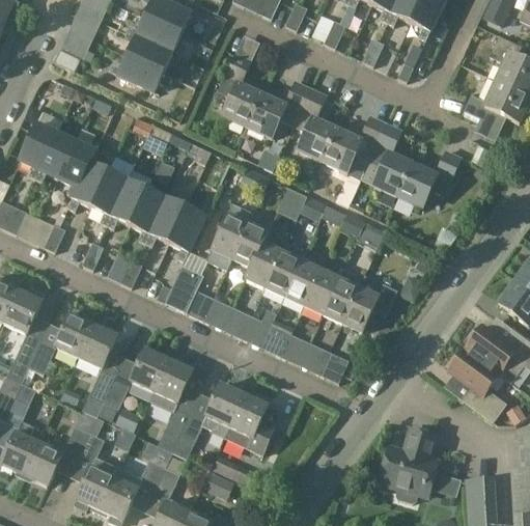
[(0,37),(15,7),(0,0),(0,37)]
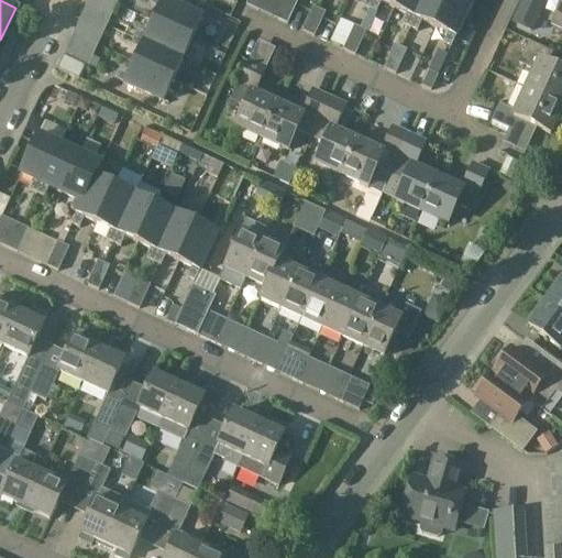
[(204,14),(173,0),(152,0),(162,4),(156,18),(194,35),(204,14)]
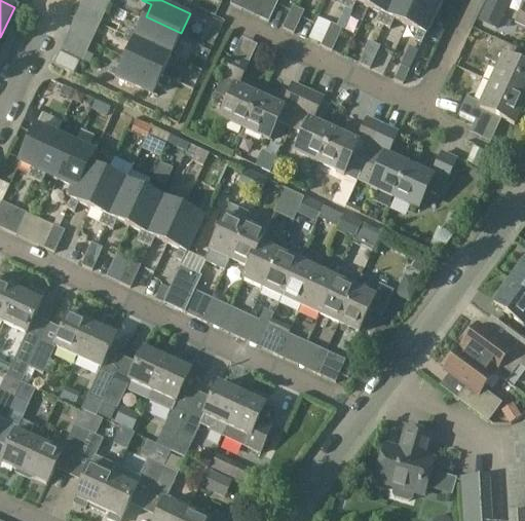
[(263,0),(258,13),(269,19),(277,0),(263,0)]
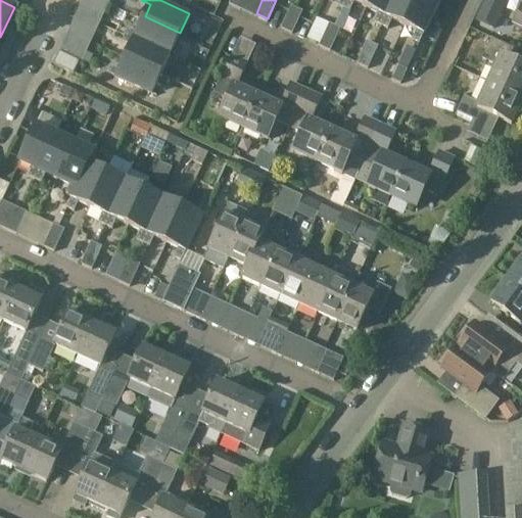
[(368,0),(367,3),(379,9),(374,18),(381,21),(391,0),(368,0)]
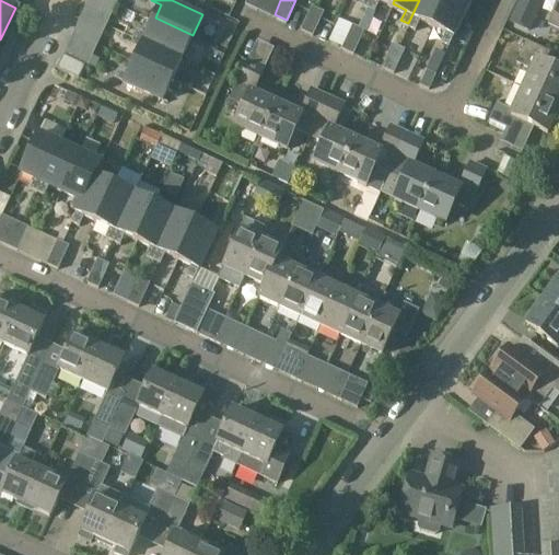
[(419,0),(408,23),(416,26),(420,16),(433,22),(443,0),(419,0)]
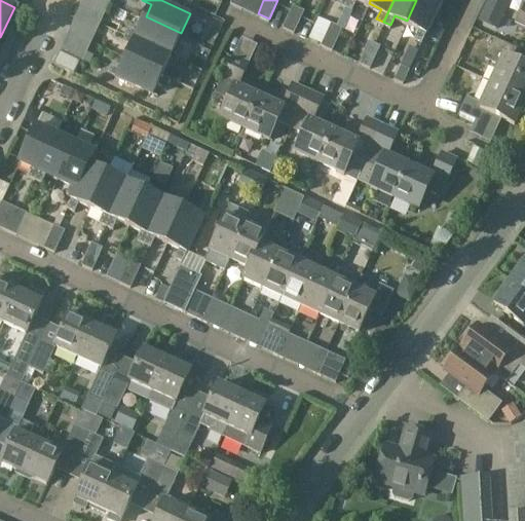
[(416,0),(407,21),(419,27),(414,36),(421,39),(425,30),(439,0),(416,0)]
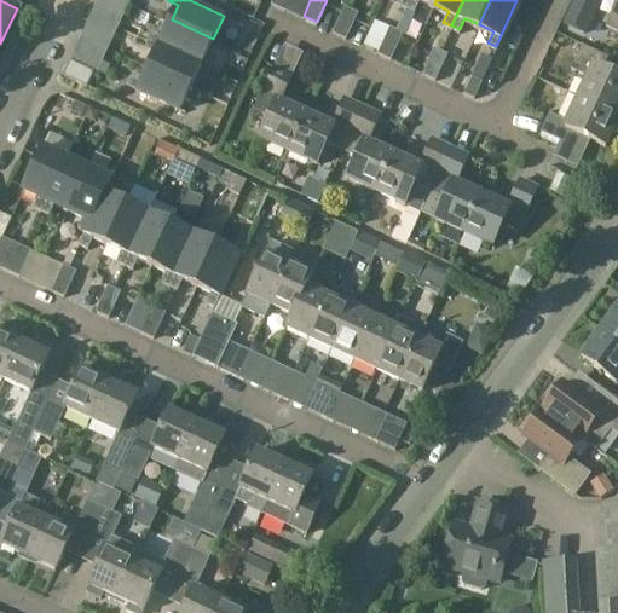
[(575,0),(566,21),(584,29),(596,0),(575,0)]
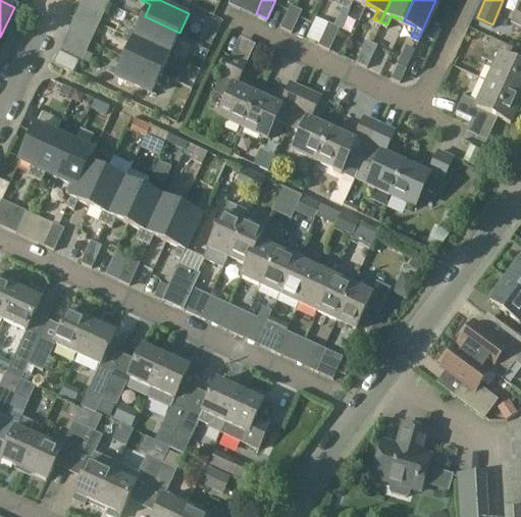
[(292,3),(287,14),(297,19),(302,8),(292,3)]
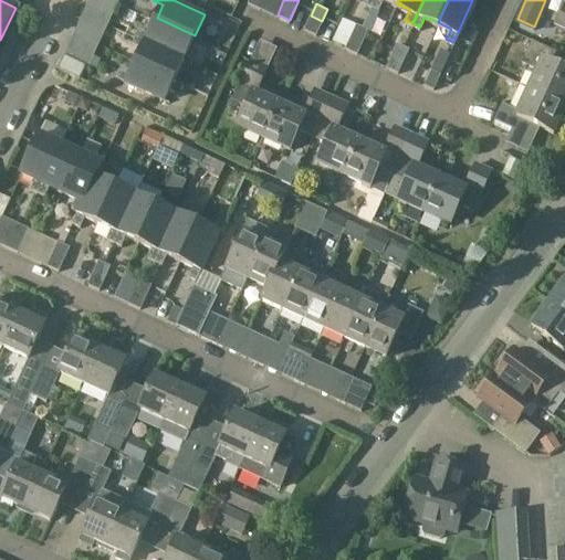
[(322,21),(311,16),(305,28),(316,33),(322,21)]
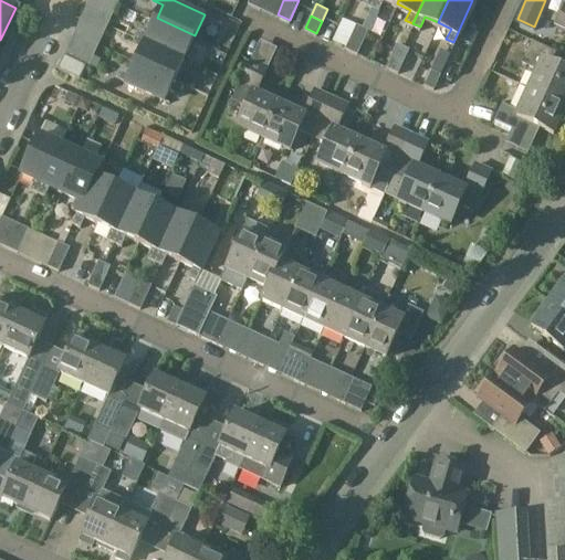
[(140,27),(137,34),(186,55),(195,35),(157,18),(150,31),(140,27)]
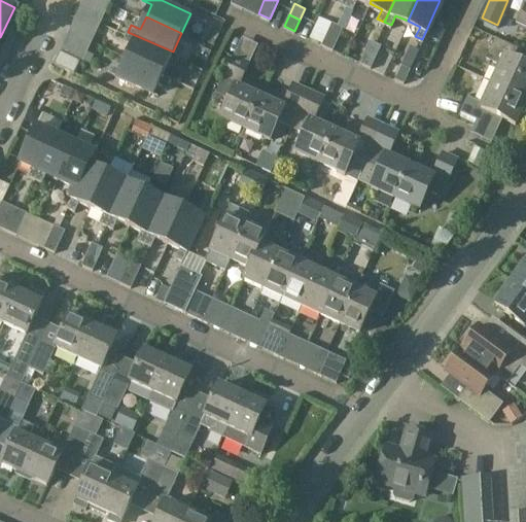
[(338,24),(332,21),(327,32),(338,37),(343,26),(338,24)]
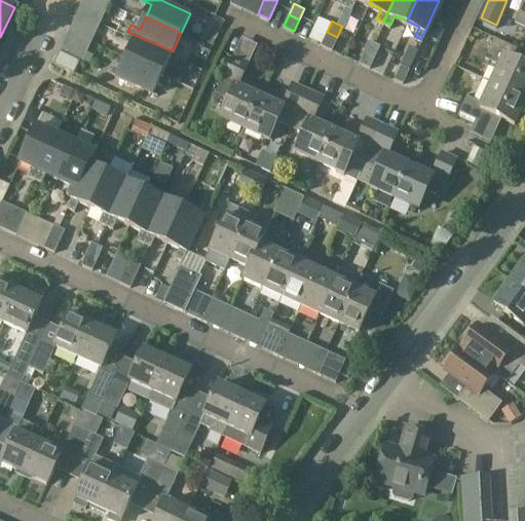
[(173,51),(127,32),(124,39),(134,43),(127,54),(163,71),(173,51)]
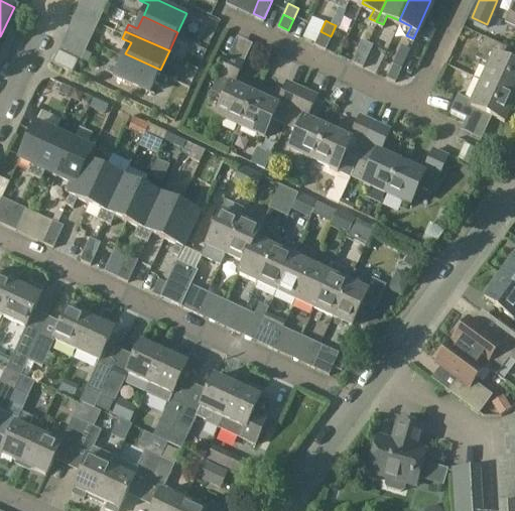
[(320,31),(316,40),(315,42),(326,47),(331,36),(320,31)]
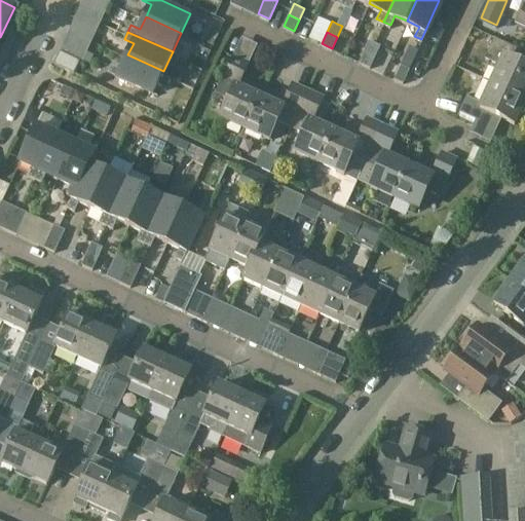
[(524,63),(514,58),(520,46),(494,34),(484,56),(498,63),(491,79),(524,95),(524,63)]
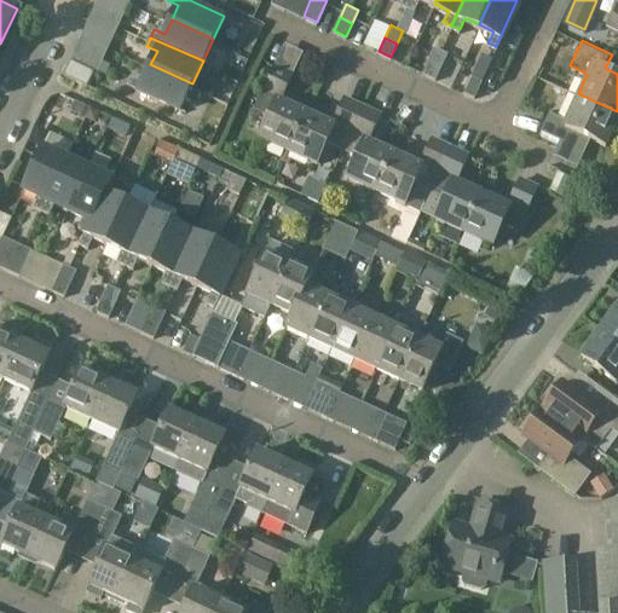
[(103,57),(76,45),(71,56),(98,69),(103,57)]
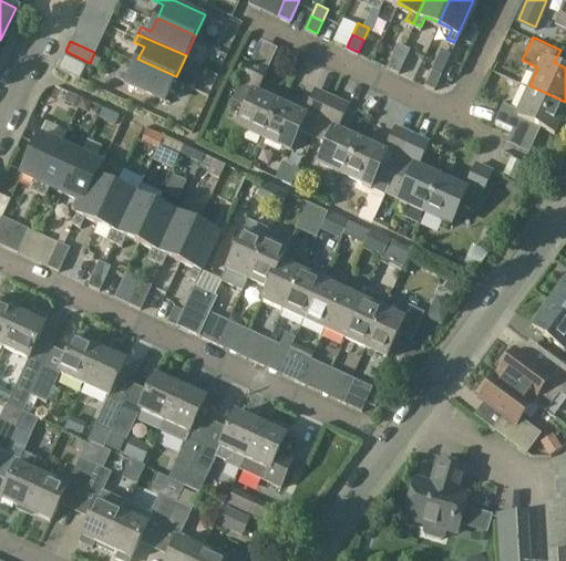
[(399,41),(393,53),(404,59),(410,47),(399,41)]
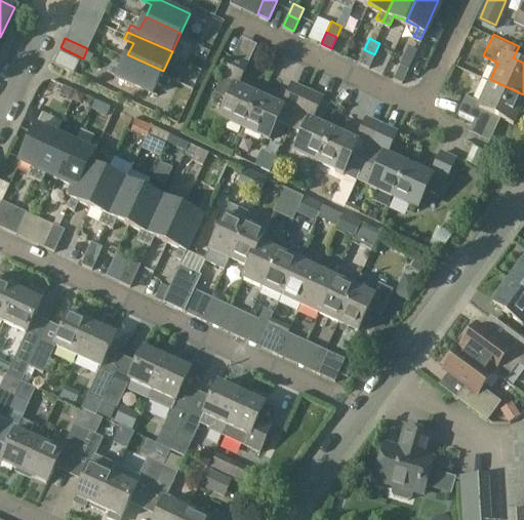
[(53,62),(74,71),(80,57),(59,48),(53,62)]
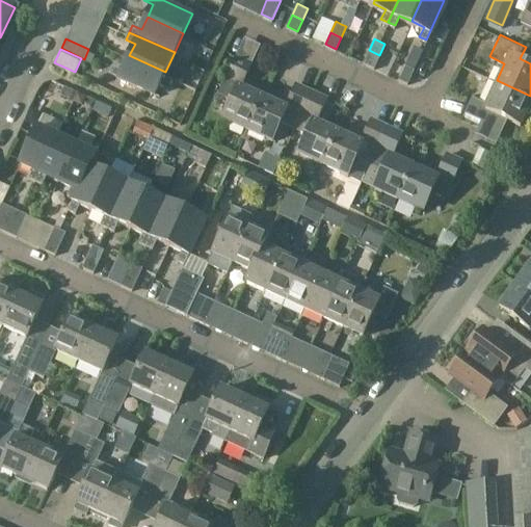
[(379,55),(369,50),(364,61),(374,67),(379,55)]
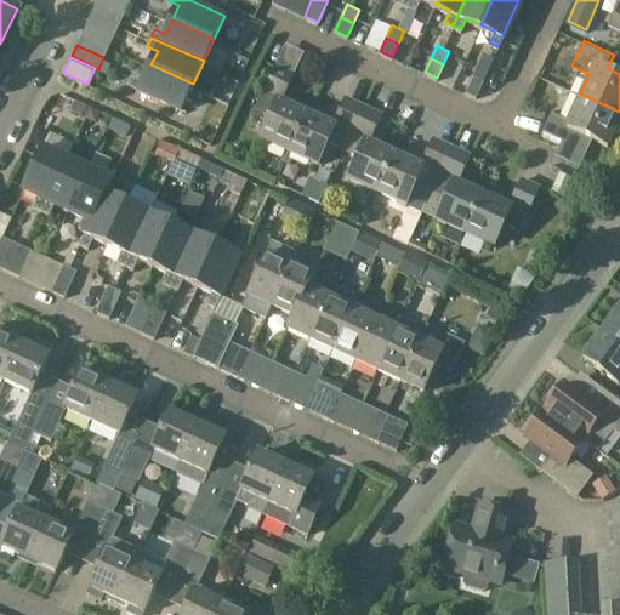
[(294,72),(276,63),(256,107),(271,113),(260,136),(289,148),(306,112),(291,104),(294,100),(283,95),(294,72)]
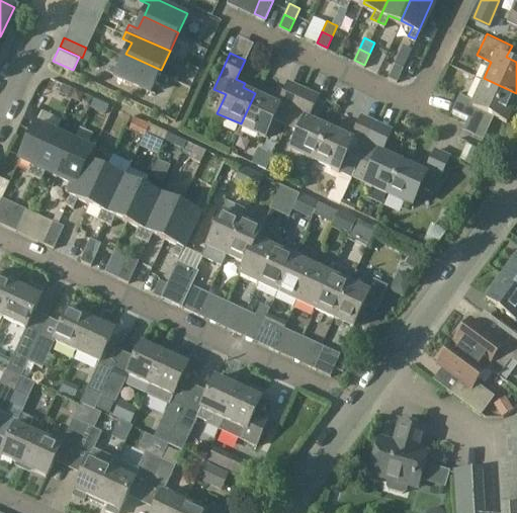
[(125,54),(120,66),(111,62),(108,69),(152,89),(161,70),(125,54)]
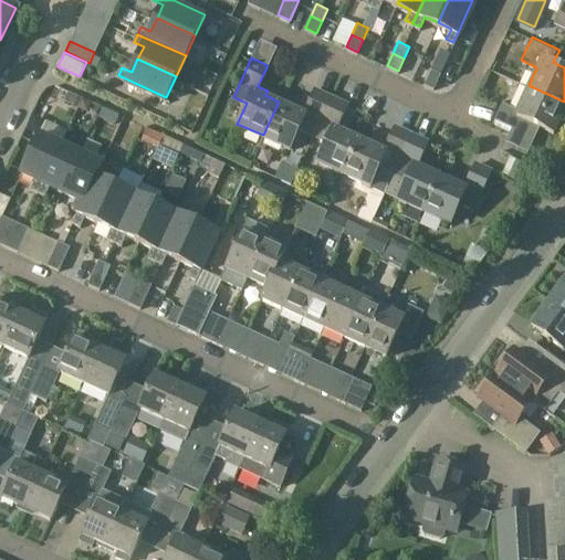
[(441,72),(432,67),(425,83),(435,86),(441,72)]
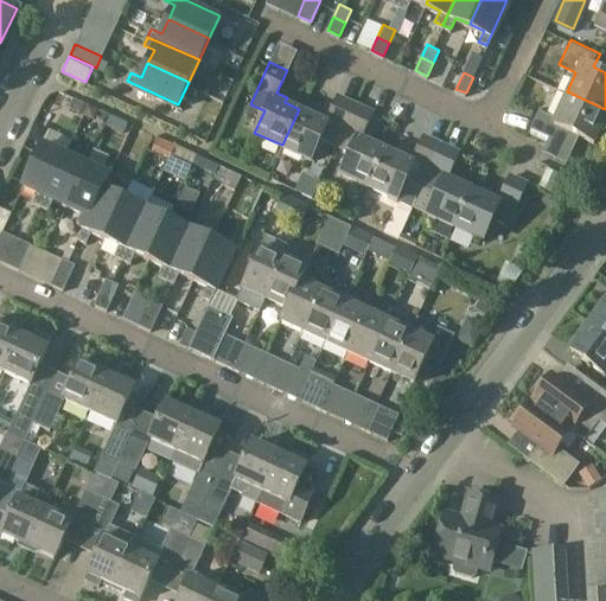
[(567,91),(556,115),(538,107),(530,126),(560,139),(566,127),(593,140),(605,112),(605,109),(567,91)]
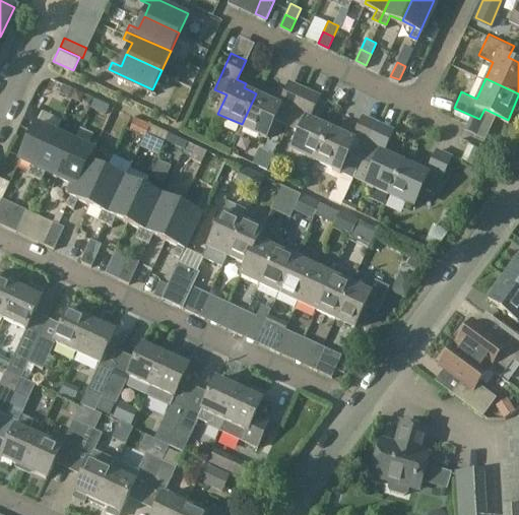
[(63,81),(59,90),(71,95),(75,87),(63,81)]
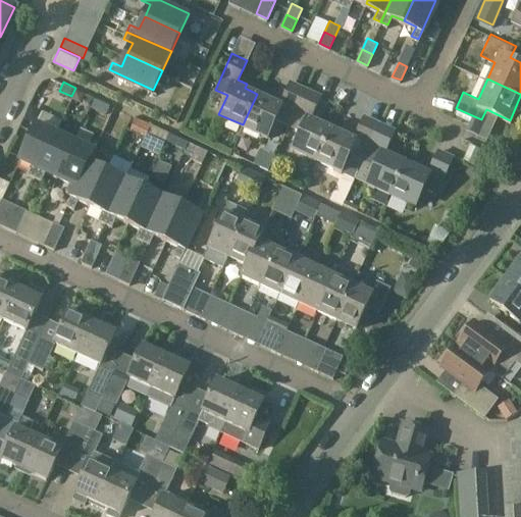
[(271,100),(257,94),(243,124),(266,136),(273,120),(287,126),(303,90),(290,84),(282,101),(273,97),(271,100)]
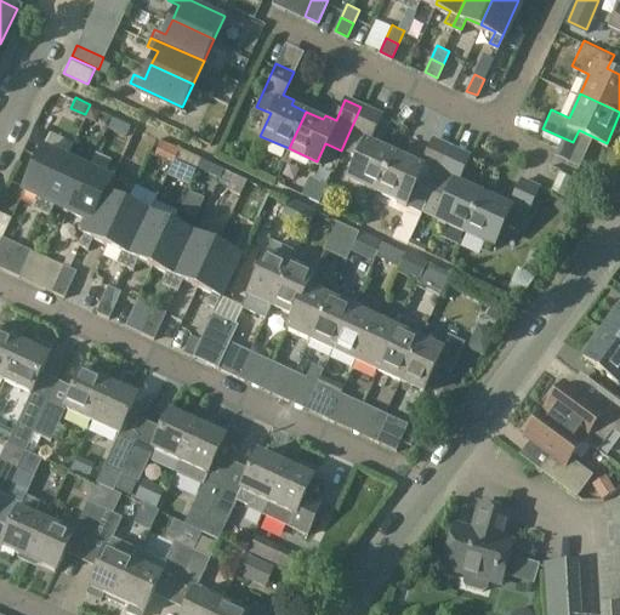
[(90,104),(85,114),(91,118),(97,115),(101,108),(90,103),(90,104)]
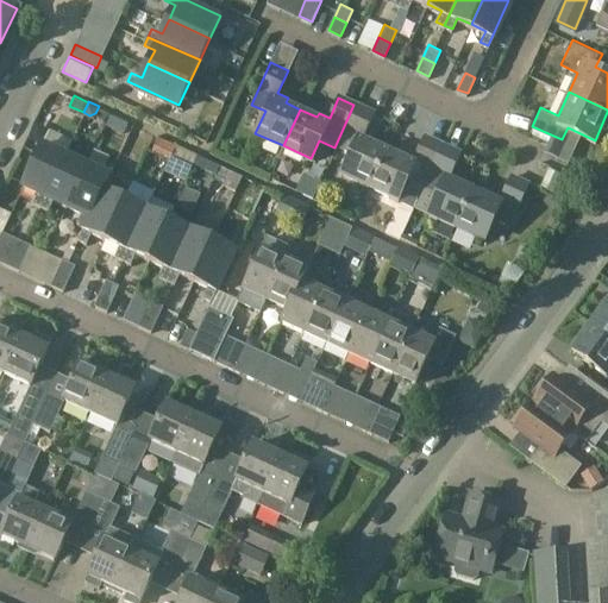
[(374,114),(353,105),(334,148),(350,155),(342,171),(370,184),(387,149),(371,142),(374,138),(365,133),(374,114)]
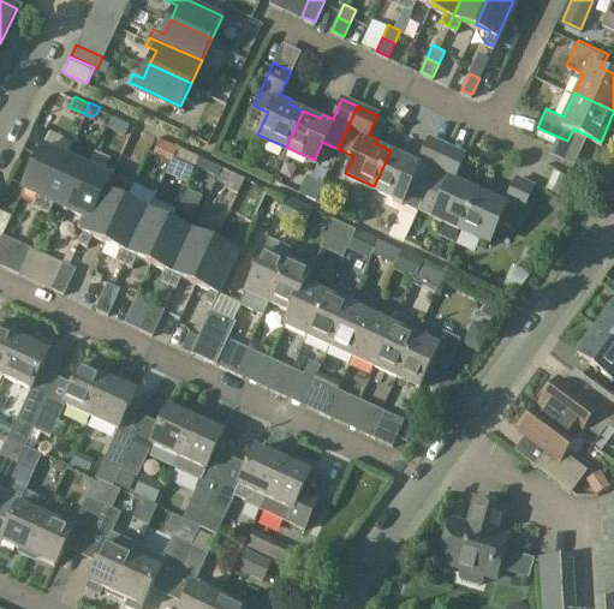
[(124,131),(129,121),(113,114),(108,124),(124,131)]
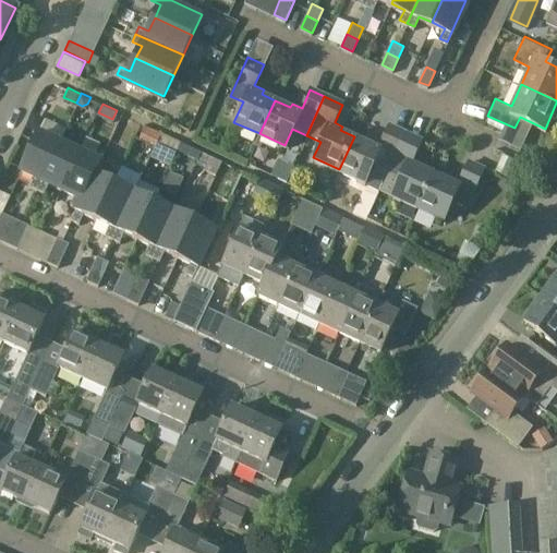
[(159,131),(144,124),(138,136),(154,144),(159,131)]
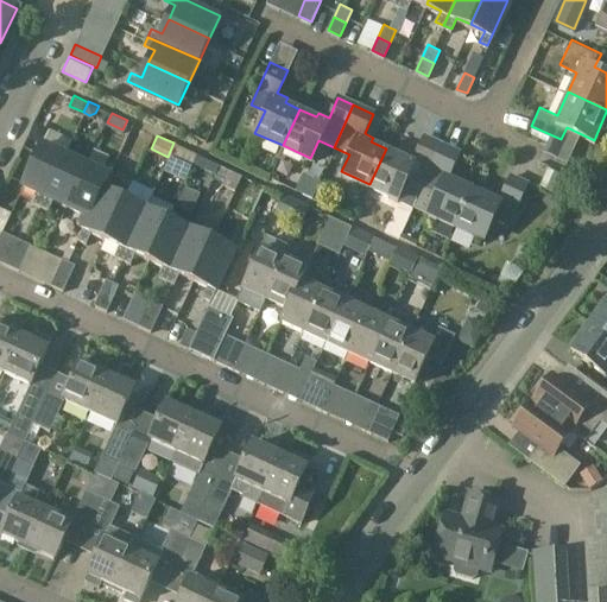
[(403,157),(386,149),(370,184),(397,197),(406,179),(422,185),(440,145),(423,137),(413,157),(405,152),(403,157)]
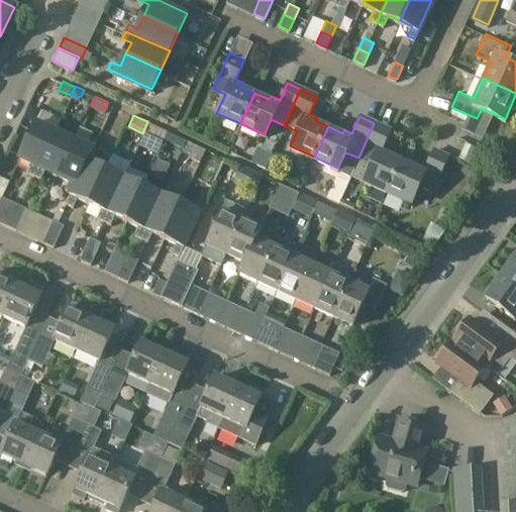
[(107,154),(120,122),(112,119),(98,149),(107,154)]
